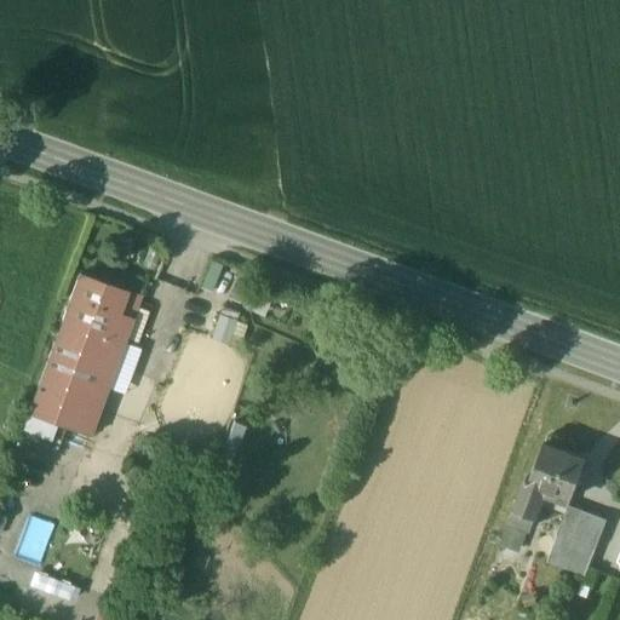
[(126,292),(79,275),(62,321),(124,344),(141,297),(126,292)]
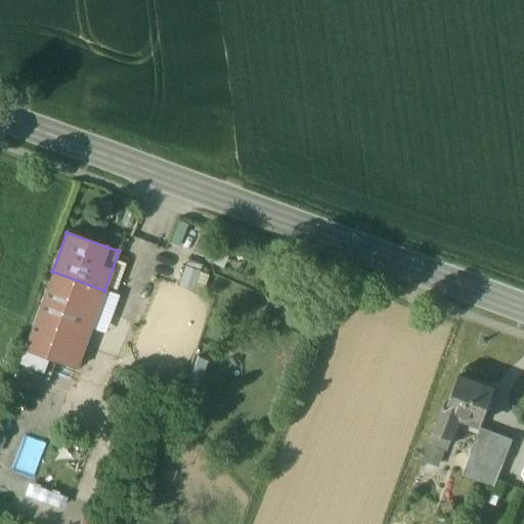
[(187,264),(180,285),(203,293),(210,272),(187,264)]
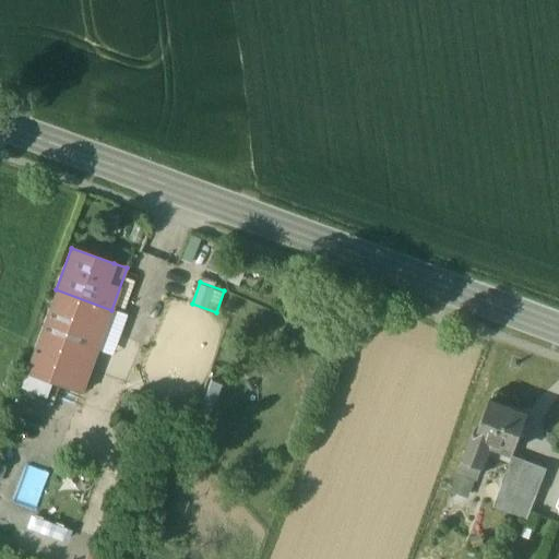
[(111,310),(56,289),(25,372),(81,392),(111,310)]
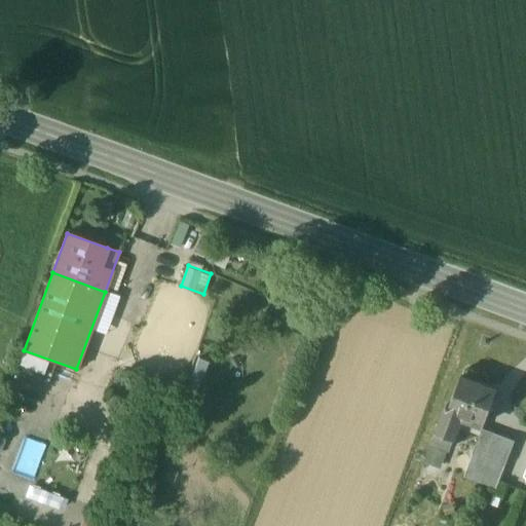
[(476,371),(470,369),(464,371),(462,376),(476,381),(478,376),(476,371)]
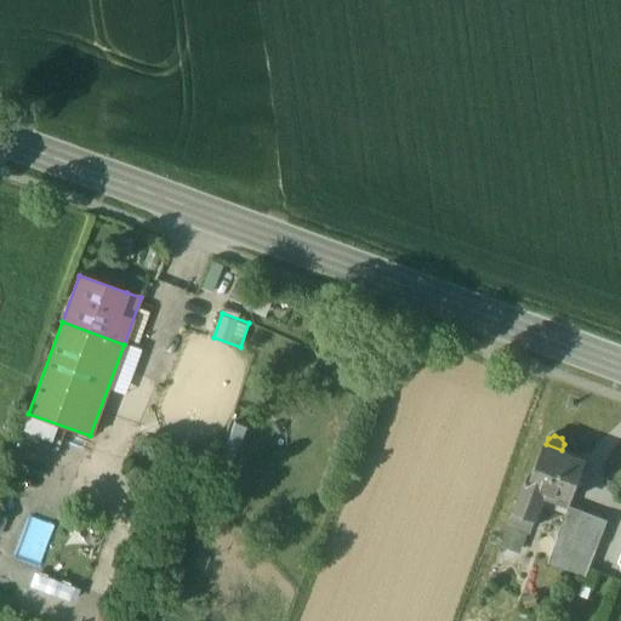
[(546,444),(545,443),(529,483),(529,485),(546,491),(571,501),(587,459),(562,450),(546,444)]
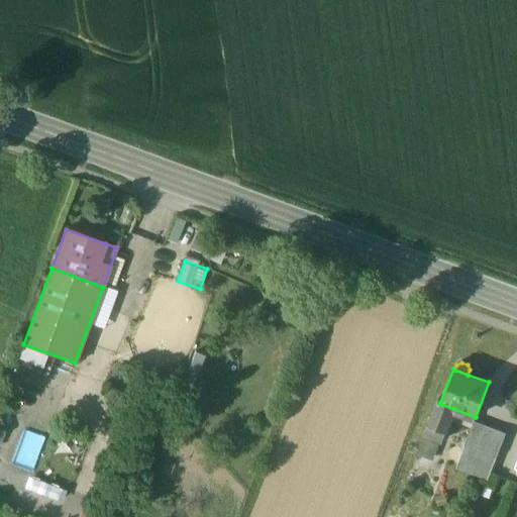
[(454,409),(440,404),(440,402),(438,401),(428,426),(445,432),(454,409)]
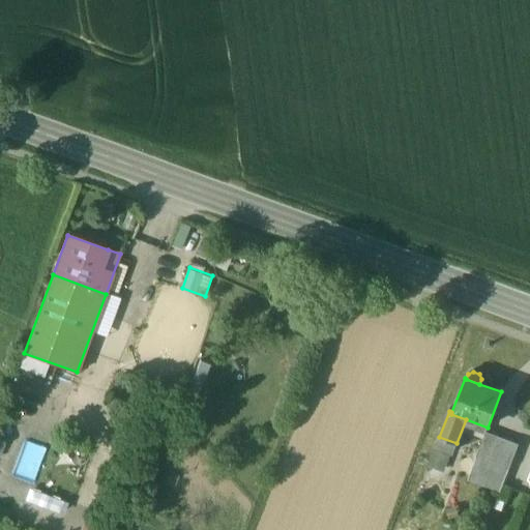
[(519,445),(486,433),(476,457),(509,469),(519,445)]
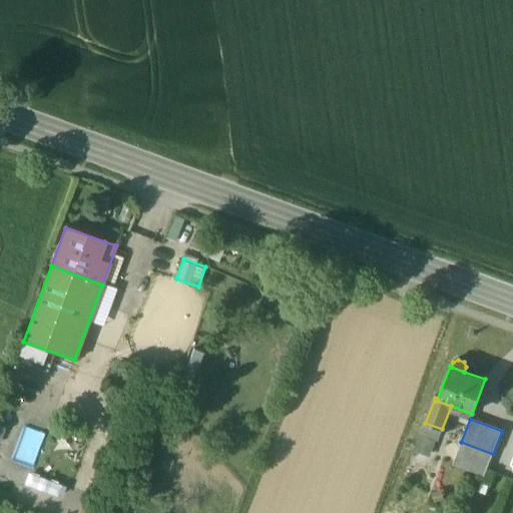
[(493,454),(461,442),(453,465),(484,477),(493,454)]
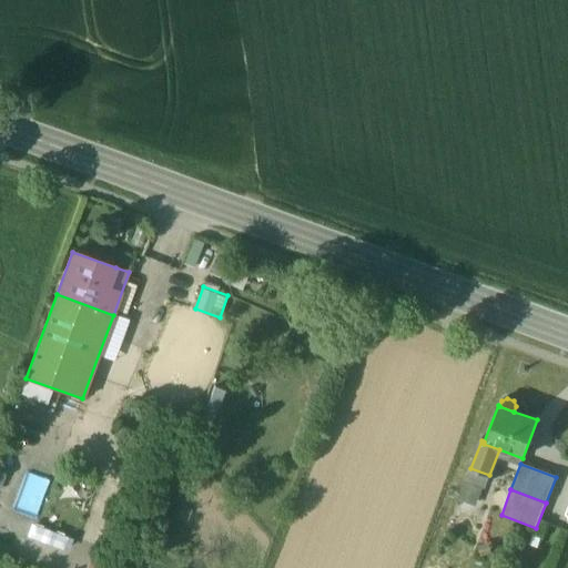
[(29,533),(21,551),(61,567),(69,548),(29,533)]
